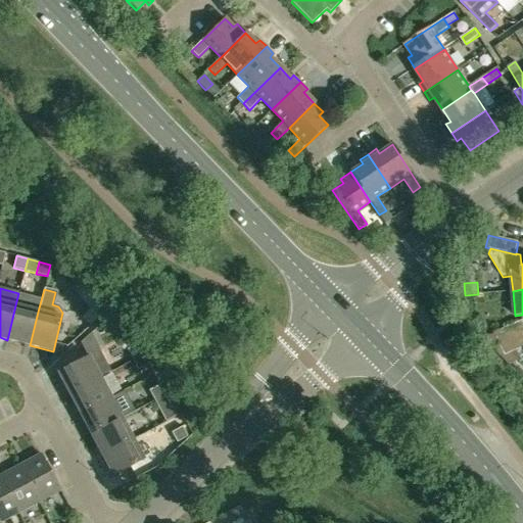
[(100,299),(88,311),(81,317),(89,327),(109,310),(100,299)]
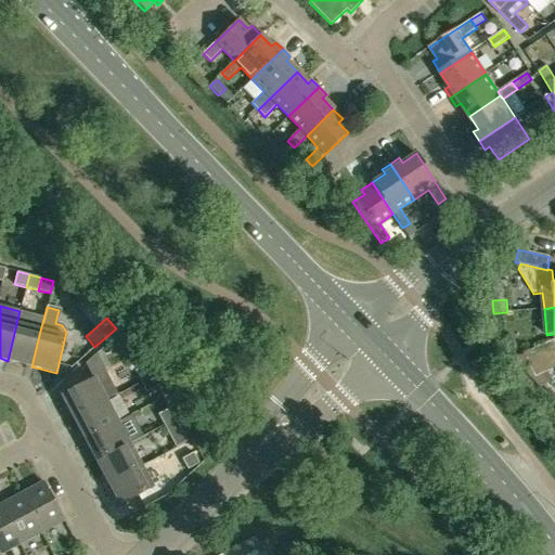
[(40,331),(16,324),(8,361),(31,366),(40,331)]
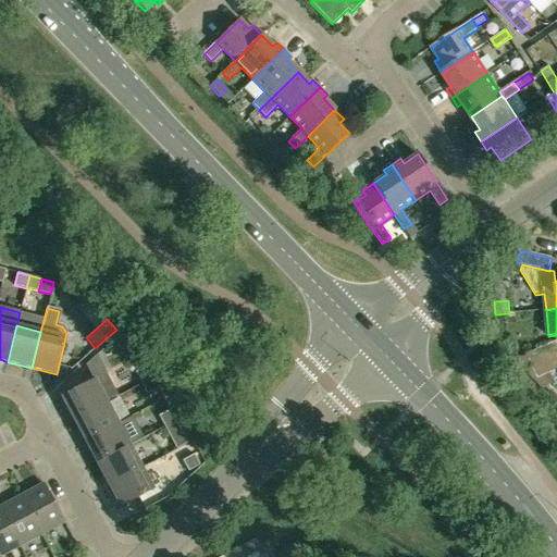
[(533,368),(556,356),(556,341),(528,355),(533,368)]
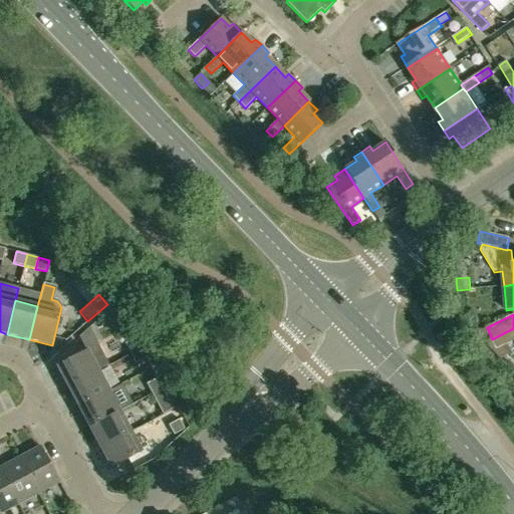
[(513,328),(492,339),(497,350),(513,342),(513,328)]
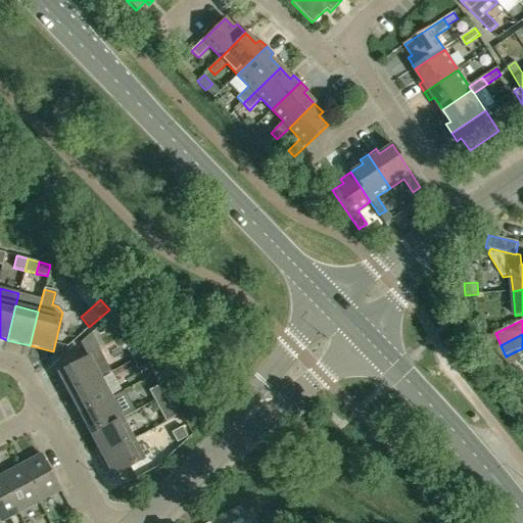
[(132,360),(143,353),(138,343),(127,349),(132,360)]
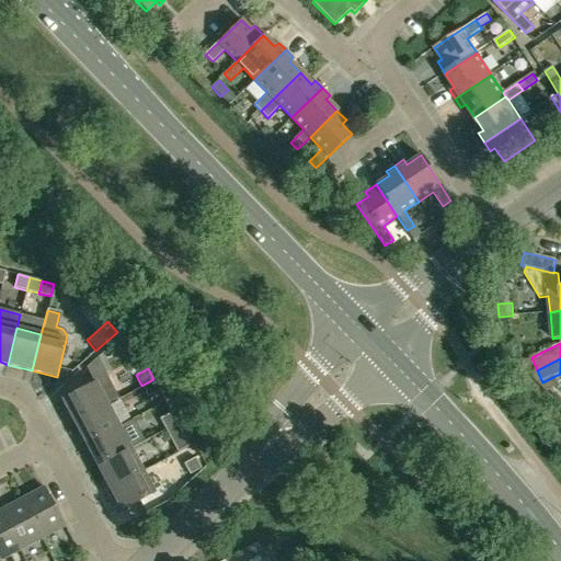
[(153,379),(141,386),(148,397),(159,390),(153,379)]
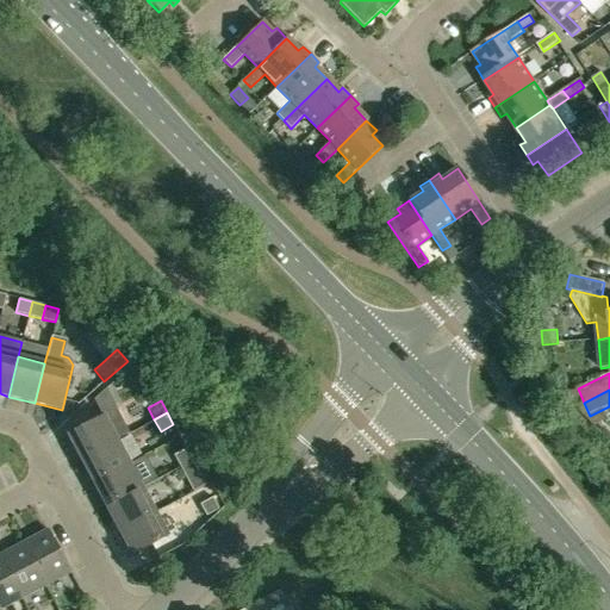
[(79,460),(116,440),(103,415),(66,435),(79,460)]
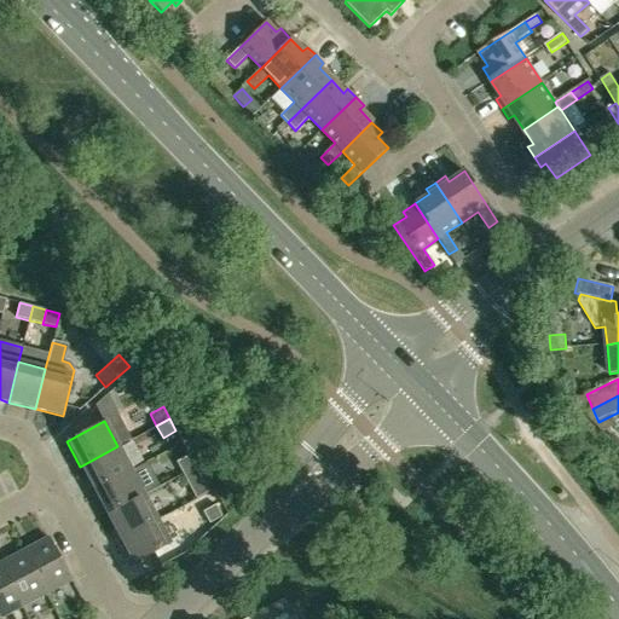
[(93,491),(131,470),(117,446),(80,467),(93,491)]
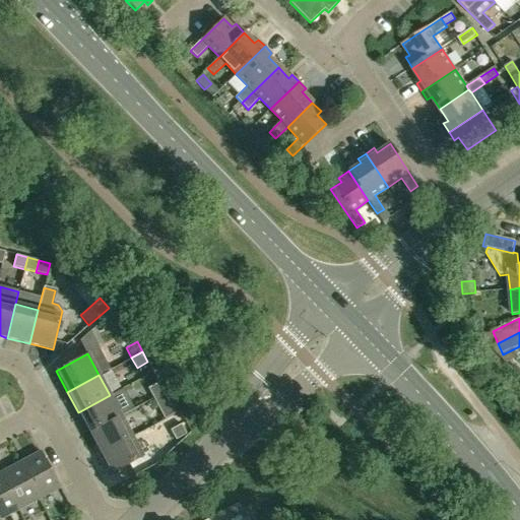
[(153,398),(164,393),(158,383),(148,388),(153,398)]
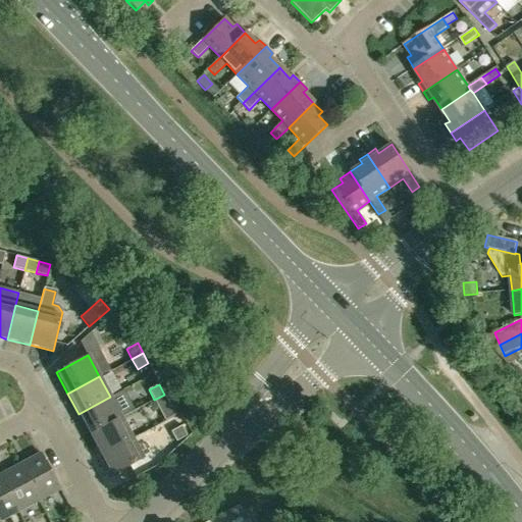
[(164,395),(154,400),(165,421),(175,415),(164,395)]
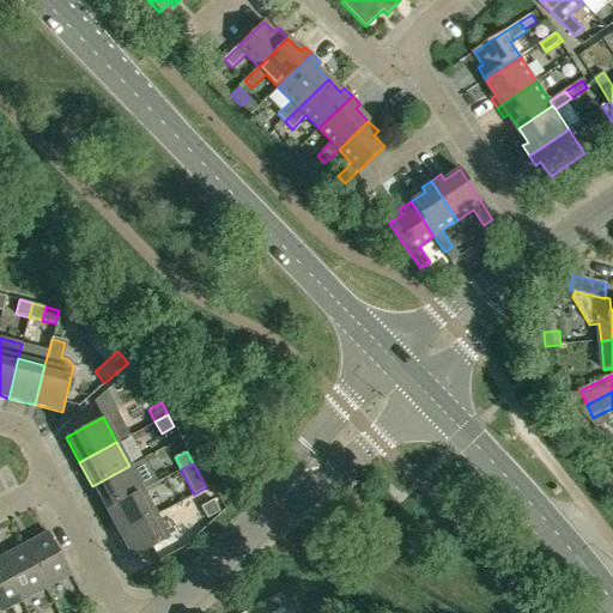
[(105,510),(143,490),(129,466),(92,486),(105,510)]
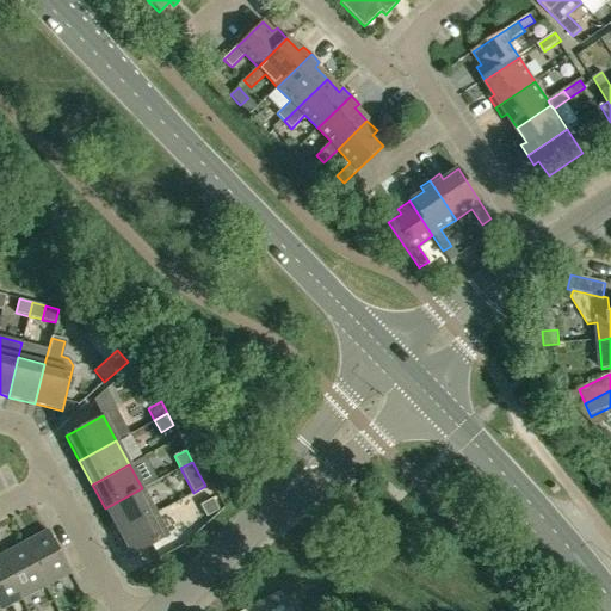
[(118,532),(155,512),(142,488),(105,508),(118,532)]
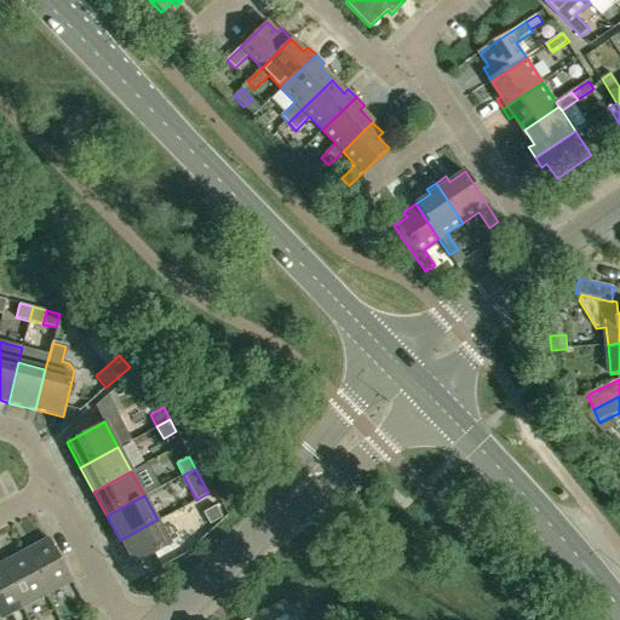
[(210,524),(222,518),(216,505),(202,512),(210,524)]
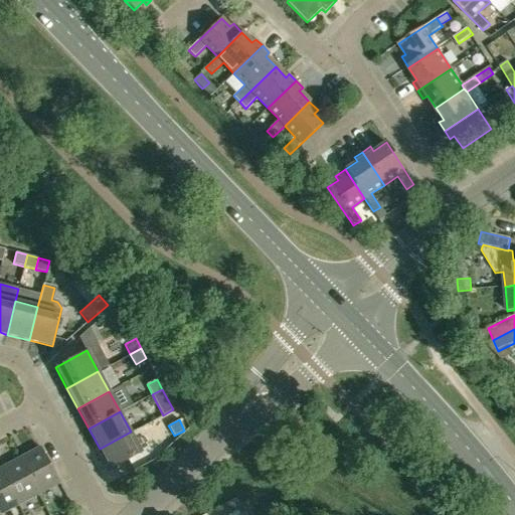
[(131,432),(100,449),(111,469),(142,453),(131,432)]
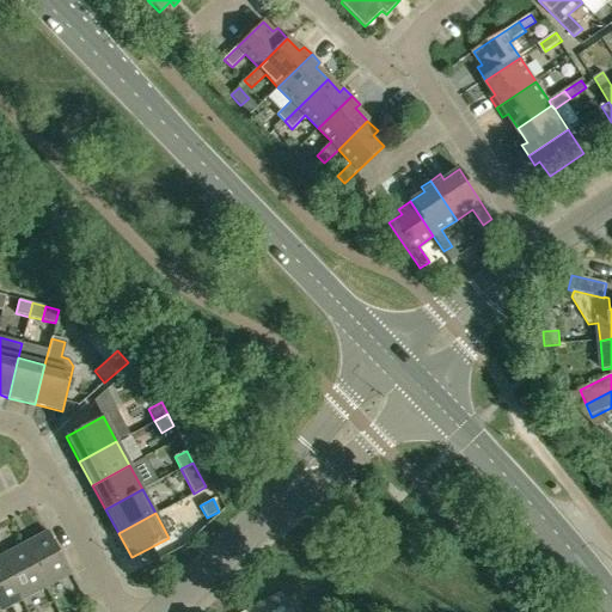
[(23,544),(46,587),(71,574),(48,531),(23,544)]
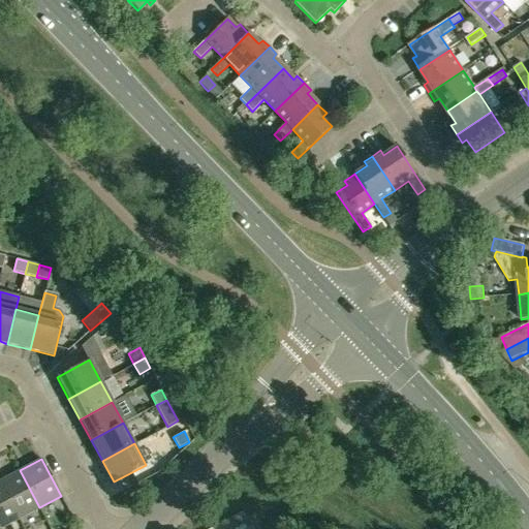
[(0,484),(19,519),(39,507),(20,470),(0,480),(0,484)]
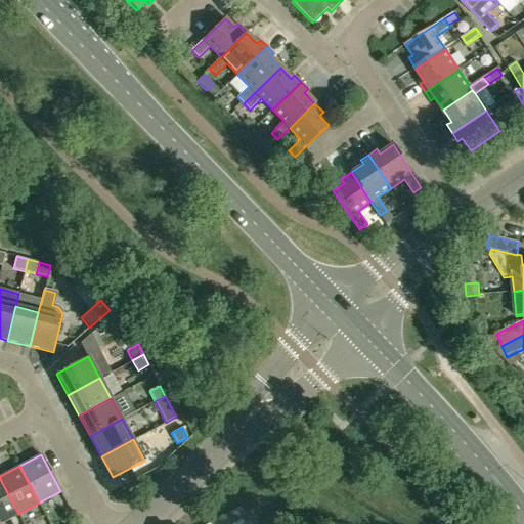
[(0,523),(18,514),(0,479),(0,523)]
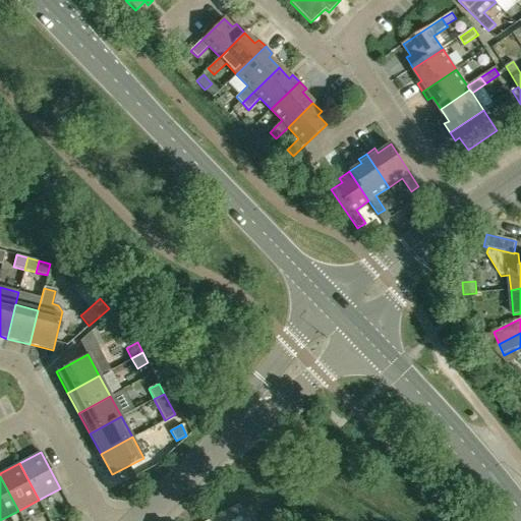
[(238,504),(234,507),(239,517),(241,520),(246,518),(248,517),(240,503),(238,504)]
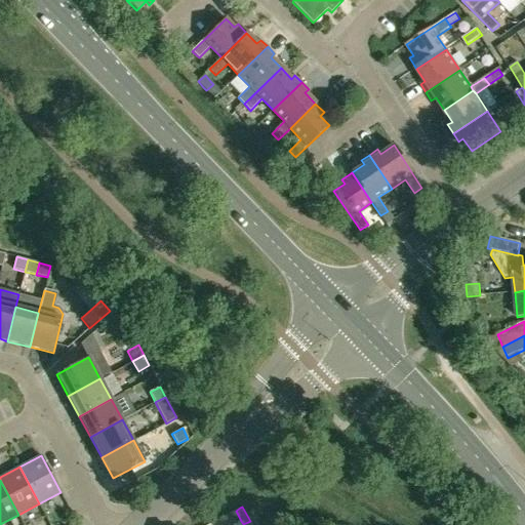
[(236,511),(225,516),(228,521),(229,524),(232,524),(241,521),(236,511)]
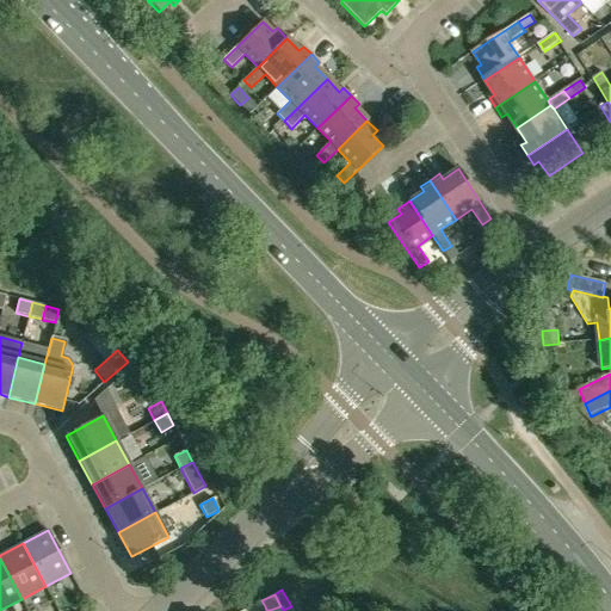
[(261,600),(250,608),(251,610),(257,610),(265,606),(261,600)]
